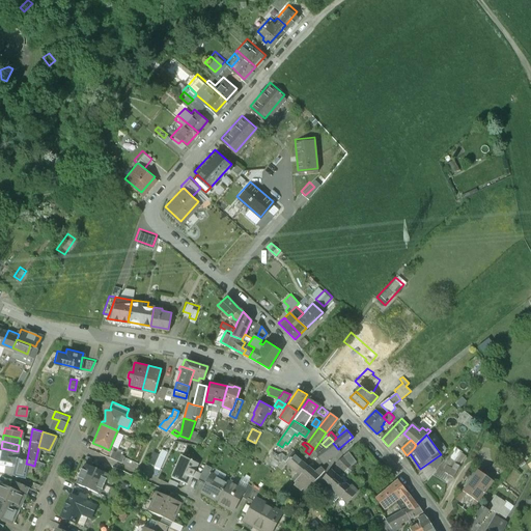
[(332,442),(327,446),(326,447),(322,450),(317,454),(324,463),(339,451),(338,449),(332,442)]
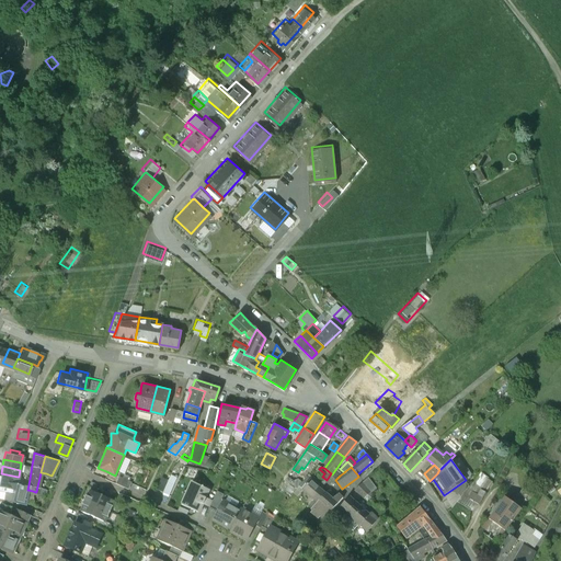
[(129,476),(117,470),(115,476),(106,471),(104,477),(127,487),(130,481),(127,480),(129,476)]
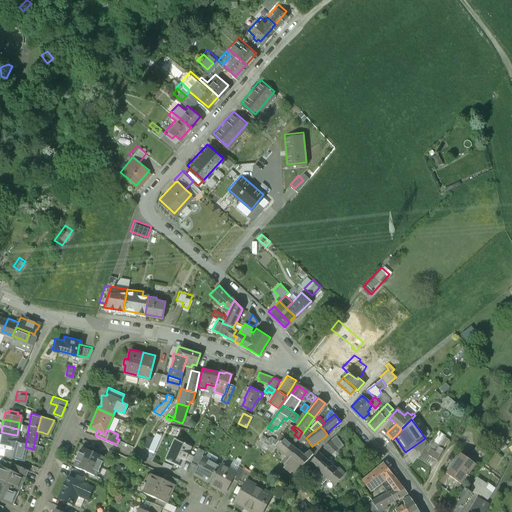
[(387,432),(385,429),(378,435),(386,445),(389,442),(389,441),(392,439),(387,432)]
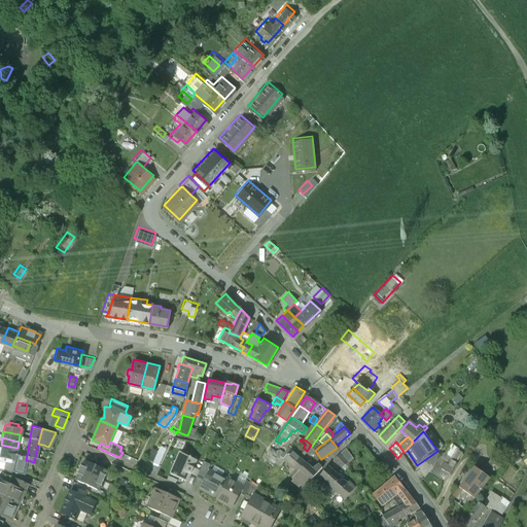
[(319,447),(314,443),(312,446),(311,446),(315,451),(319,447)]
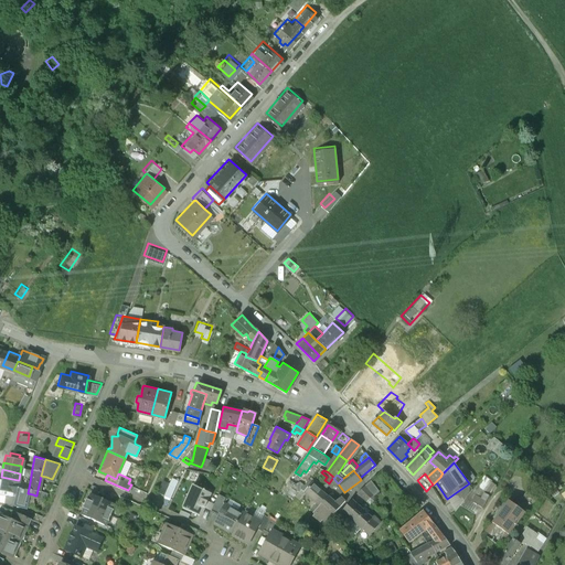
[(18,480),(1,477),(0,480),(0,487),(6,489),(16,491),(18,480)]
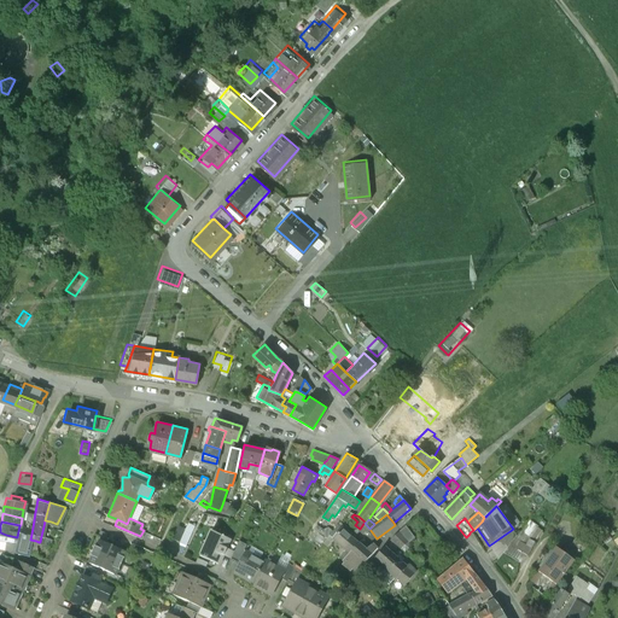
[(179,540),(179,541),(186,544),(194,524),(187,522),(185,526),(179,540)]
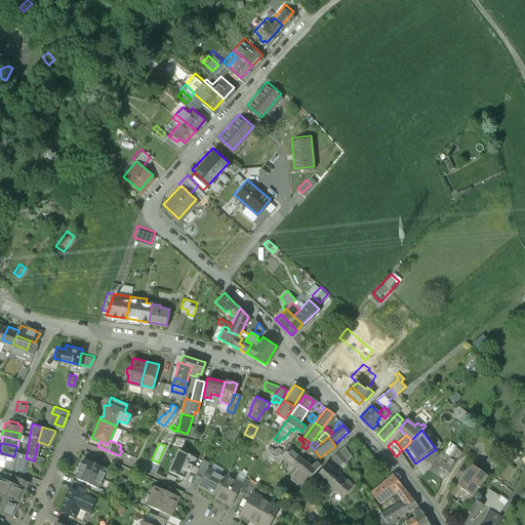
[(306,449),(305,451),(310,453),(314,449),(310,444),(310,443),(306,449)]
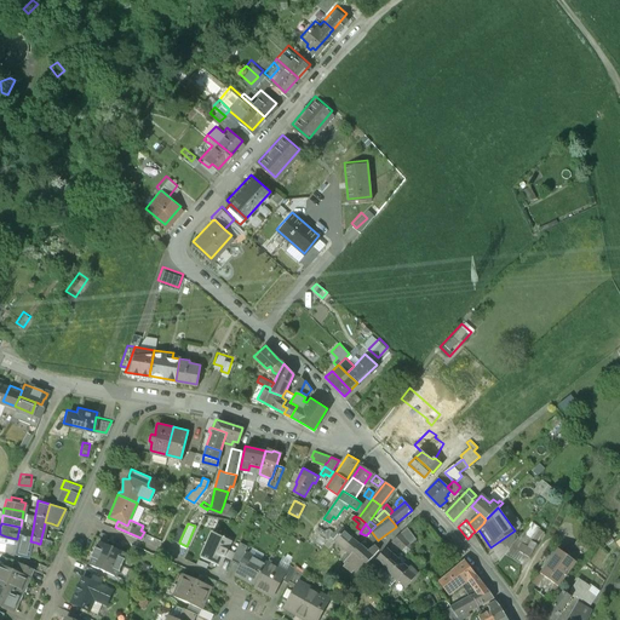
[(185,528),(178,526),(172,539),(179,541),(185,528)]
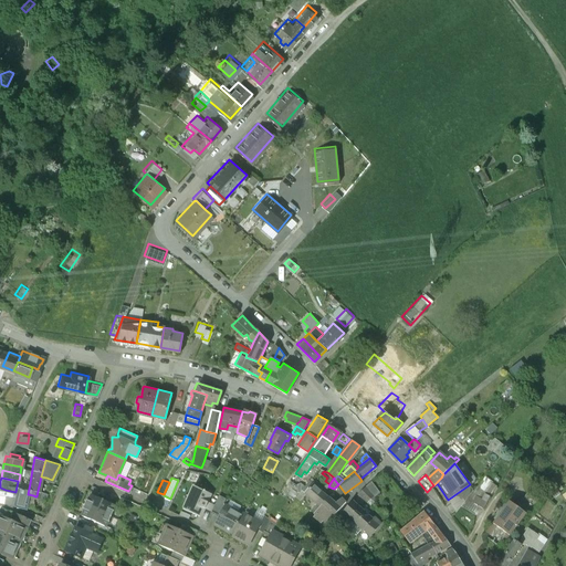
[(30,483),(19,481),(18,481),(16,492),(14,496),(21,498),(20,504),(25,505),(28,494),(30,483)]
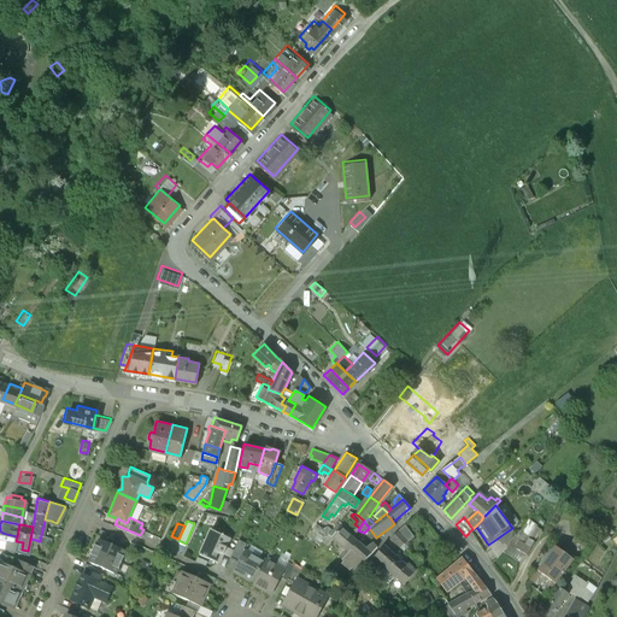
[(404,526),(398,530),(404,536),(407,541),(413,535),(404,526)]
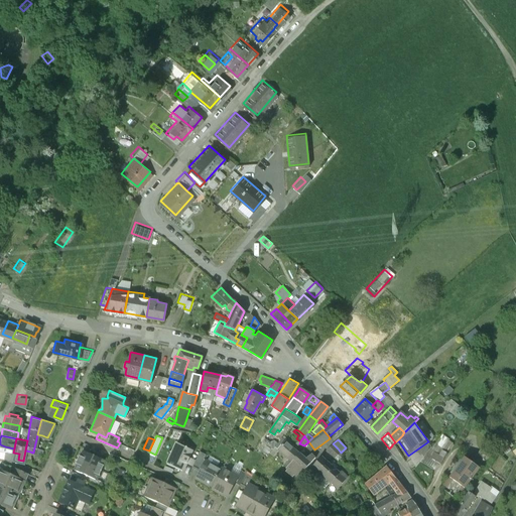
[(190,448),(175,441),(166,463),(181,470),(184,462),(186,463),(189,457),(187,457),(190,448)]
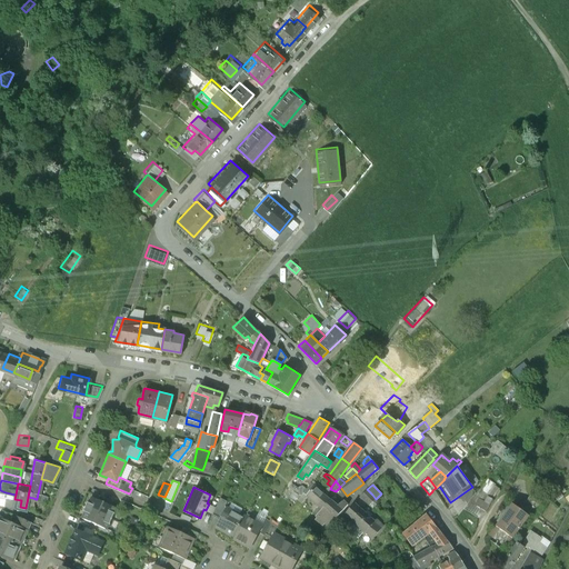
[(309,487),(303,492),(306,495),(307,496),(312,490),(309,487)]
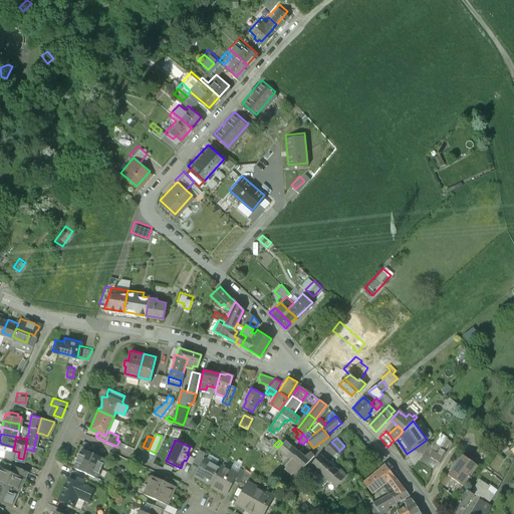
[(294,448),(284,440),(282,443),(277,448),(287,457),(294,448)]
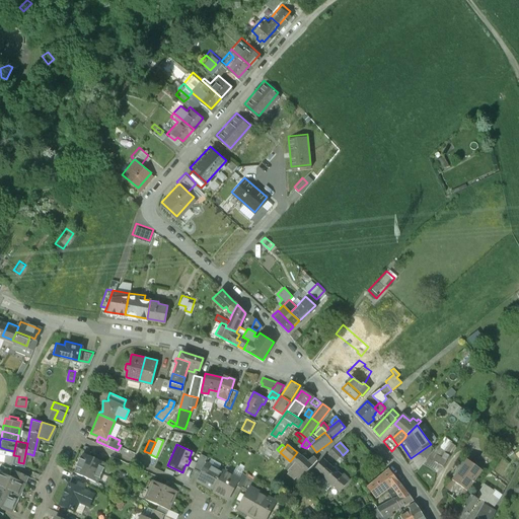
[(431,444),(421,451),(426,459),(434,449),(431,444)]
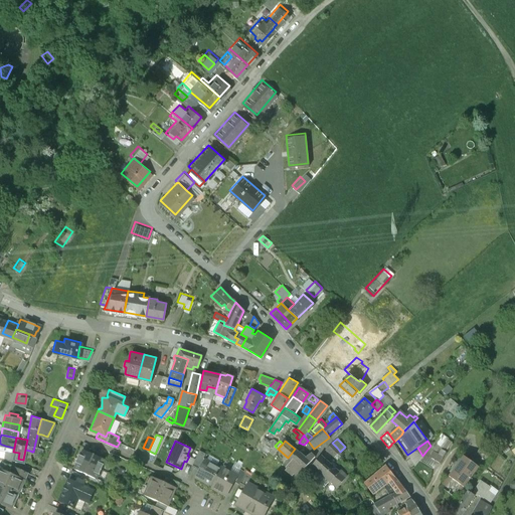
[(332,443),(326,449),(331,454),(337,448),(332,443)]
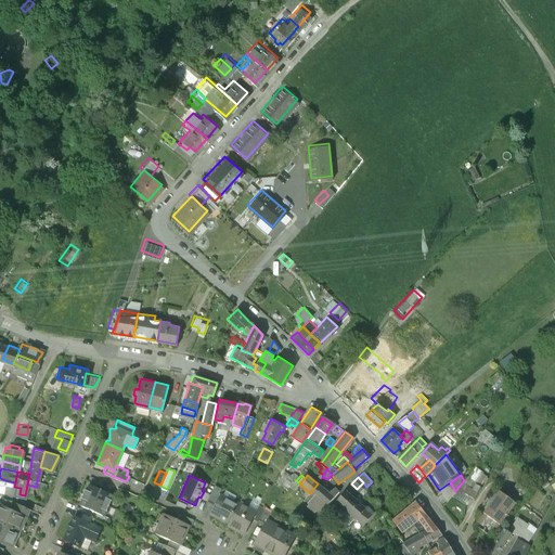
[(519,481),(508,497),(515,502),(519,505),(530,490),(519,481)]
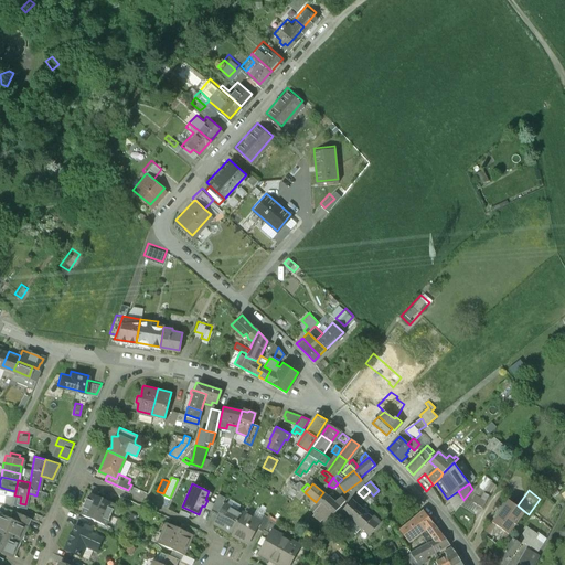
[(115,503),(89,491),(86,498),(85,497),(83,501),(110,513),(115,503)]
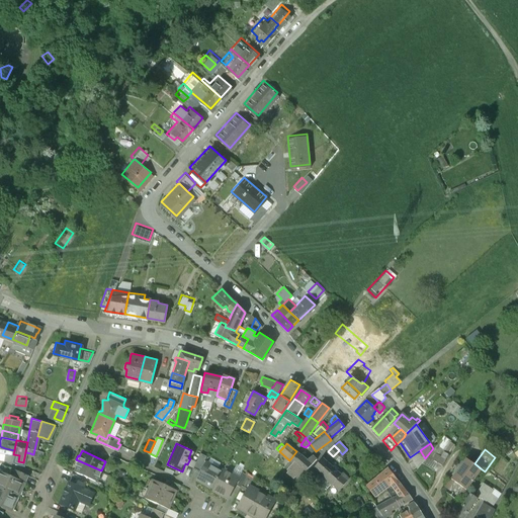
[(339,450),(333,456),(336,459),(342,454),(339,450)]
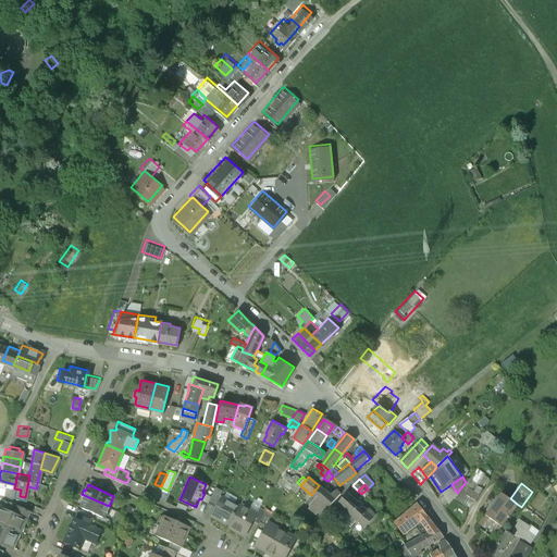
[(327,493),(323,490),(319,485),(311,495),(312,496),(316,498),(309,505),(321,516),(335,499),(330,494),(332,493),(330,491),(327,493)]
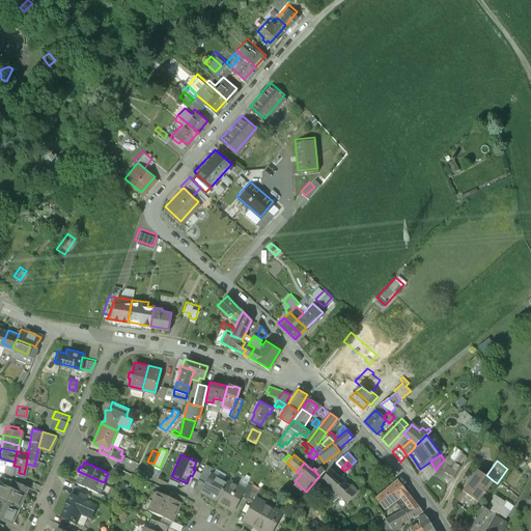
[(205,464),(199,477),(205,481),(211,473),(210,472),(212,467),(205,464)]
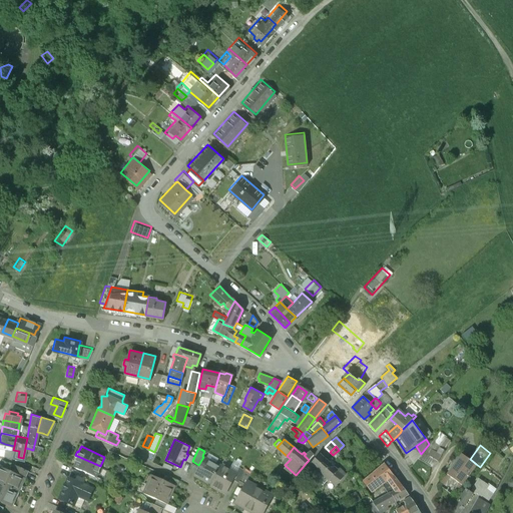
[(306,454),(304,455),(309,460),(314,455),(310,451),(306,454)]
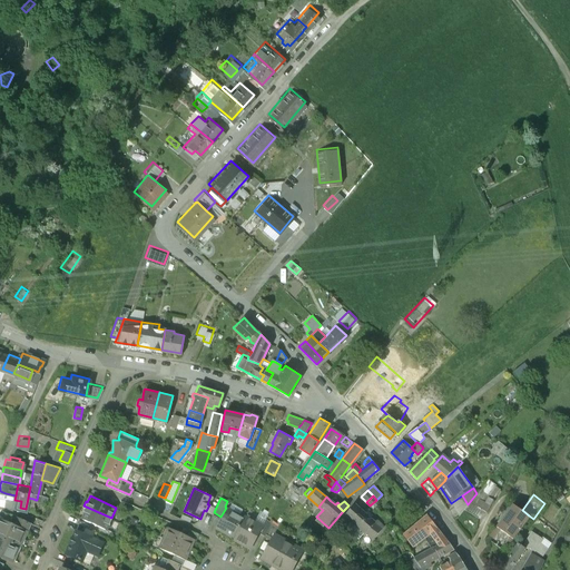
[(504,510),(500,517),(501,517),(498,521),(500,523),(498,528),(512,538),(529,516),(522,510),(514,504),(511,509),(509,507),(505,511),(504,510)]
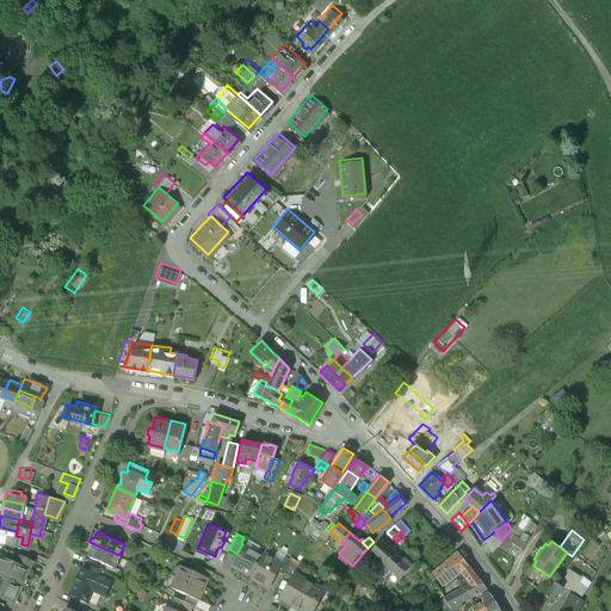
[(119,555),(90,542),(88,547),(90,548),(86,554),(105,562),(113,567),(119,555)]
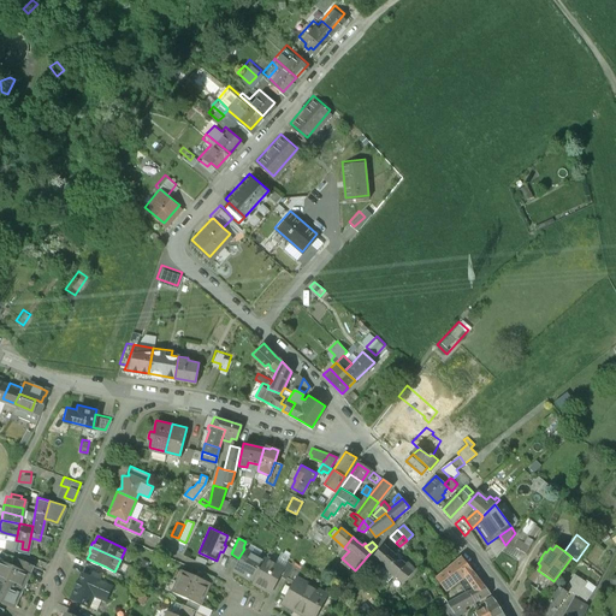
[(383,564),(386,567),(395,557),(384,546),(372,560),(377,563),(375,566),(379,568),(383,564)]
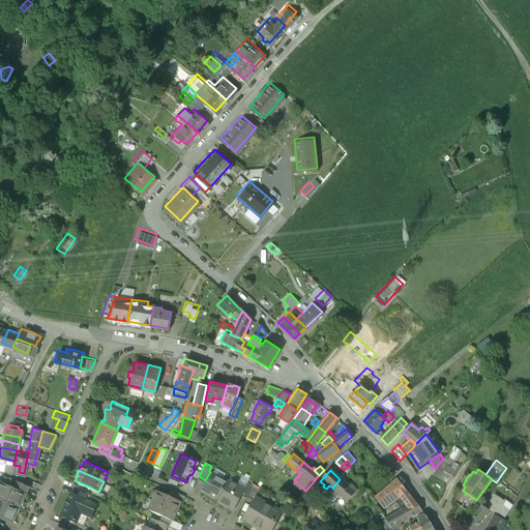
[(228,481),(210,472),(205,480),(200,490),(217,500),(228,481)]
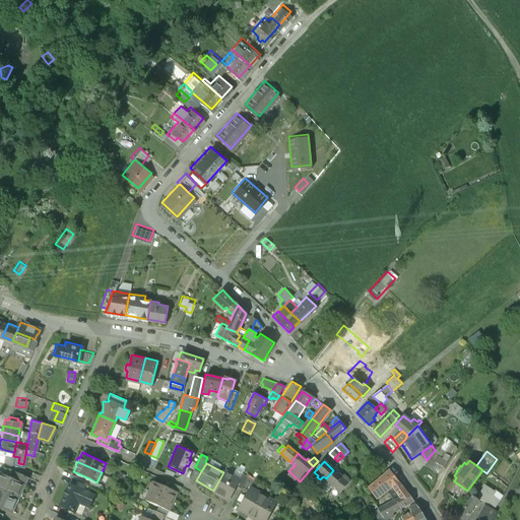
[(291,463),(285,469),(288,471),(295,465),(291,463)]
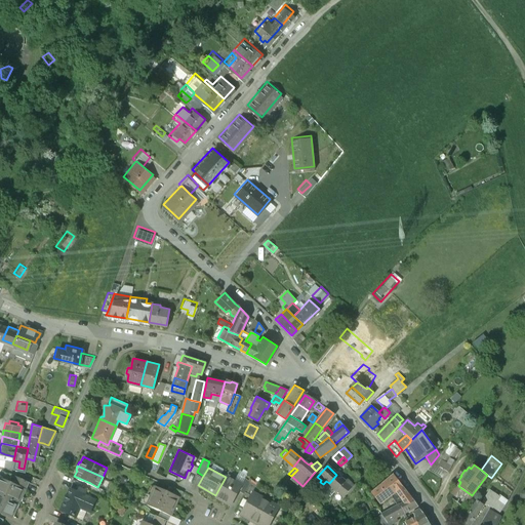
[(393,474),(386,480),(395,492),(399,496),(407,492),(393,474)]
